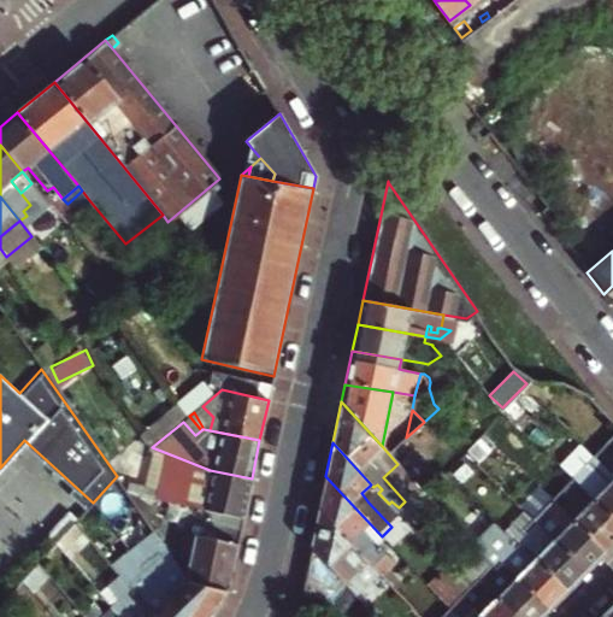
[(152,498),(178,503),(243,517),(252,479),(210,470),(186,460),(182,477),(172,489),(155,486),(152,498)]
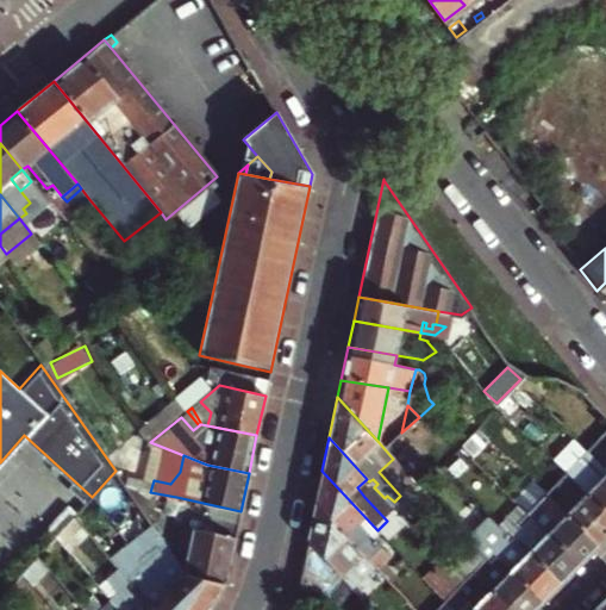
[(605,472),(591,455),(585,461),(579,467),(575,464),(566,473),(569,477),(605,515),(605,472)]
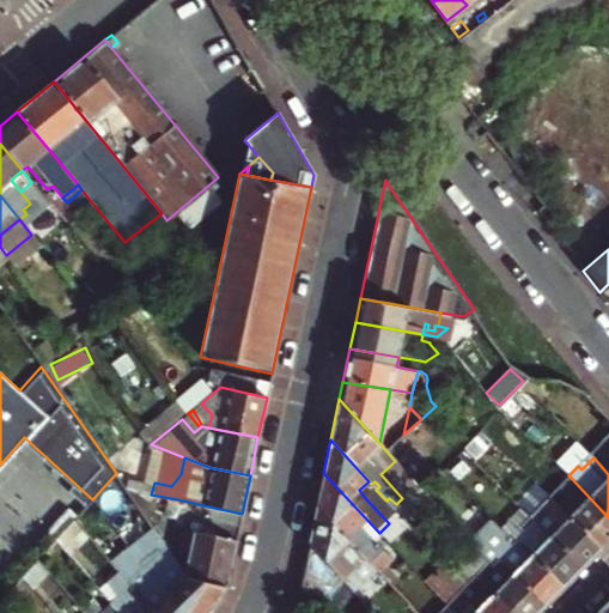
[(584,459),(578,466),(582,469),(588,463),(584,459)]
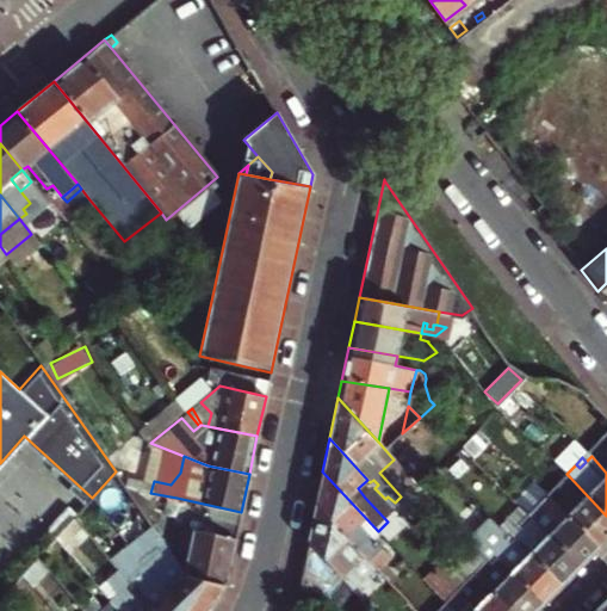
[(322,471),(315,503),(367,560),(375,554),(379,549),(371,539),(379,532),(378,531),(322,471)]
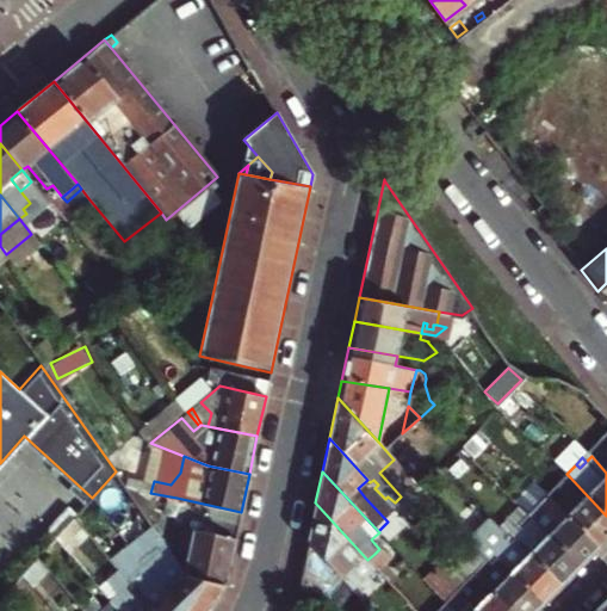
[(556,485),(565,494),(576,505),(567,516),(598,549),(606,539),(606,516),(570,477),(565,482),(562,479),(556,485)]
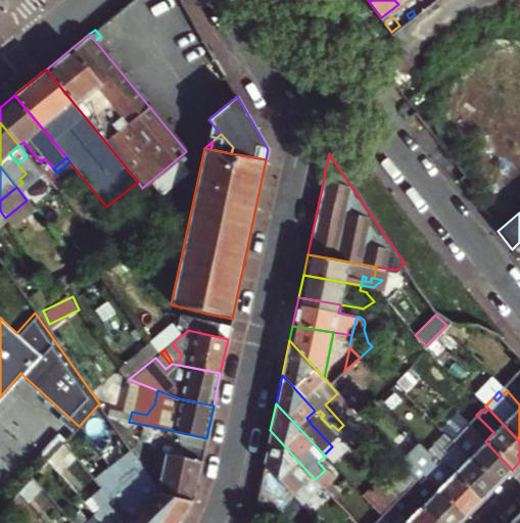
[(321,418),(317,413),(315,411),(306,418),(313,426),(321,418)]
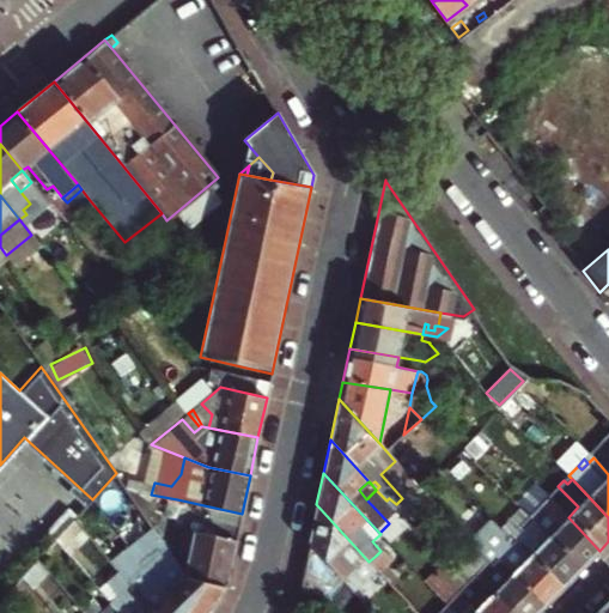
[(150,522),(151,495),(126,489),(150,522)]
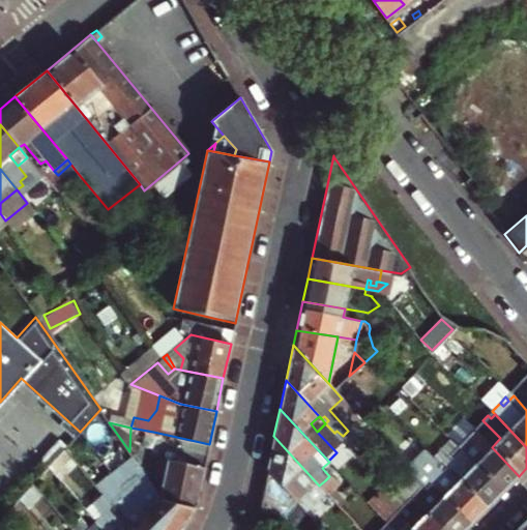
[(500,438),(491,429),(482,437),(492,447),(500,438)]
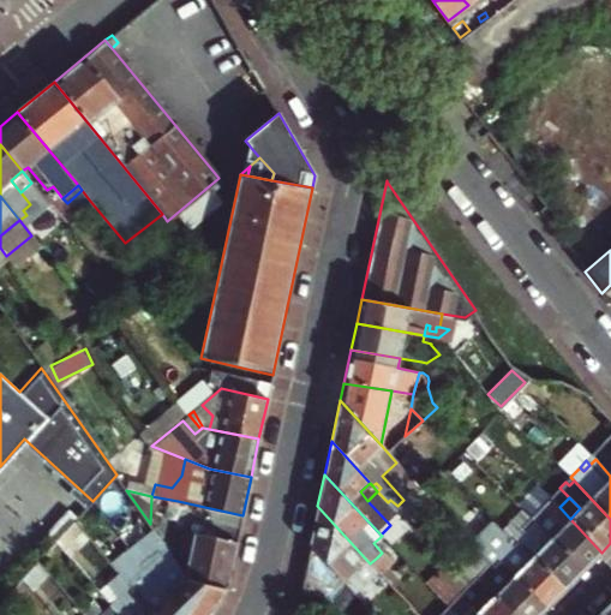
[(243,515),(178,501),(173,525),(181,527),(174,559),(187,578),(185,581),(226,590),(243,515)]
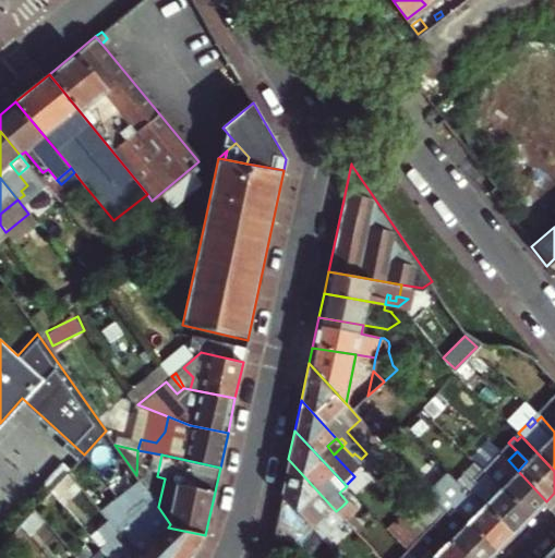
[(546,501),(518,471),(508,460),(503,456),(499,459),(493,464),(508,480),(501,488),(530,519),(546,501)]
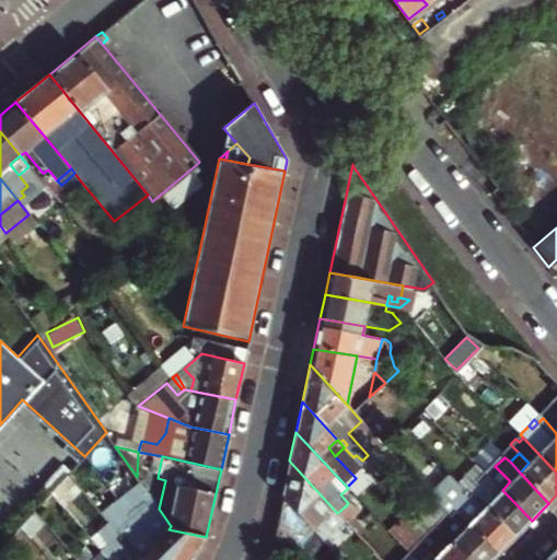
[(337,513),(289,461),(281,497),(312,531),(320,538),(321,539),(343,518),(337,513)]
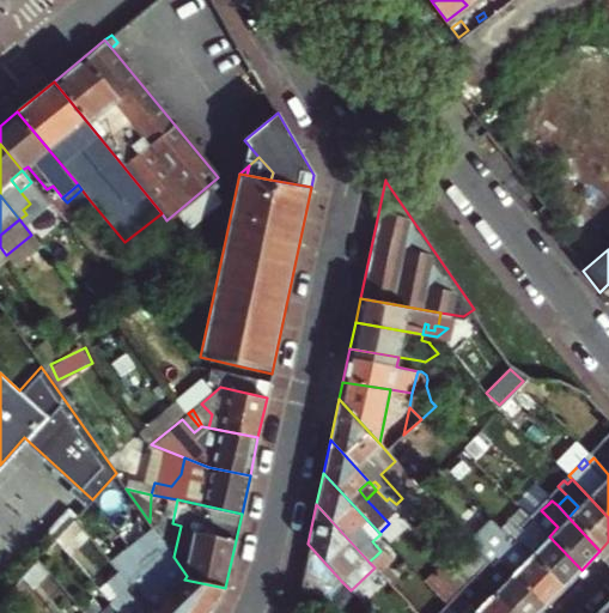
[(521,509),(501,529),(510,536),(518,528),(524,521),(529,516),(521,509)]
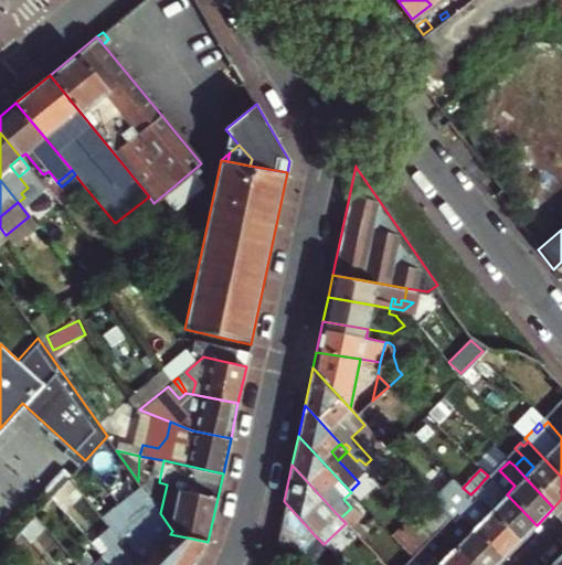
[(62,510),(78,492),(67,479),(51,498),(62,510)]
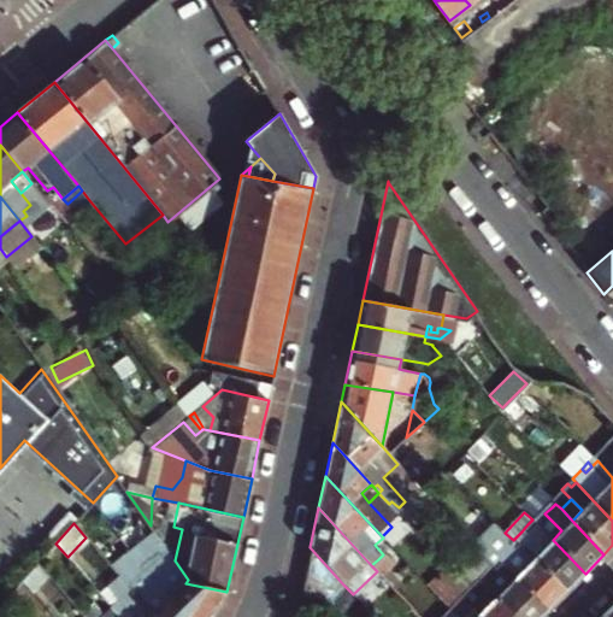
[(528,524),(522,532),(542,552),(534,560),(566,593),(585,574),(553,540),(536,523),(531,528),(528,524)]
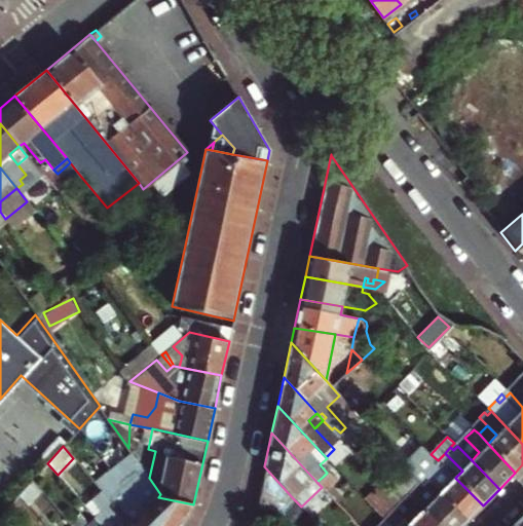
[(337,454),(334,449),(326,457),(327,458),(329,461),(337,454)]
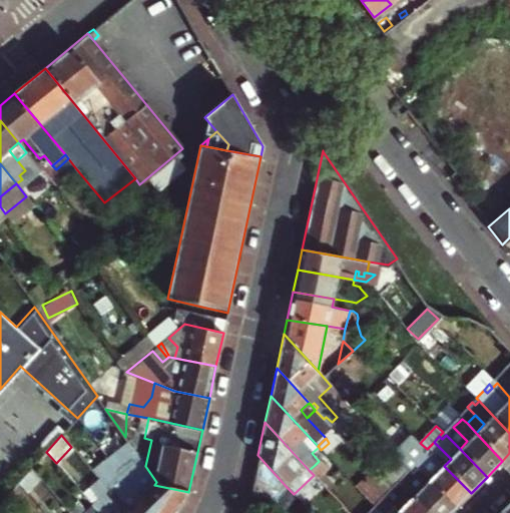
[(417,439),(398,459),(408,469),(423,454),(427,449),(420,443),(417,439)]
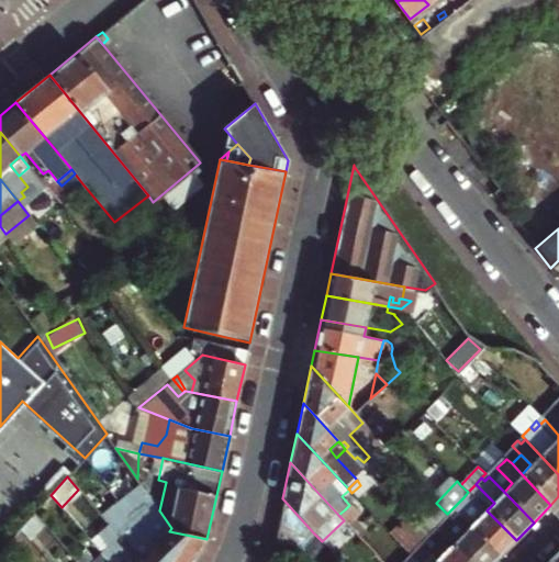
[(494,503),(476,484),(468,492),(471,495),(487,510),(494,503)]
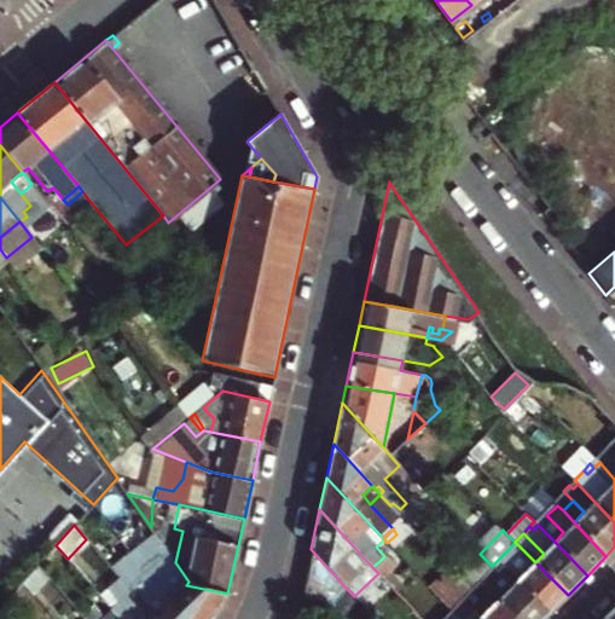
[(510,548),(492,566),(495,570),(500,566),(549,614),(568,595),(535,562),(518,545),(514,550),(510,548)]
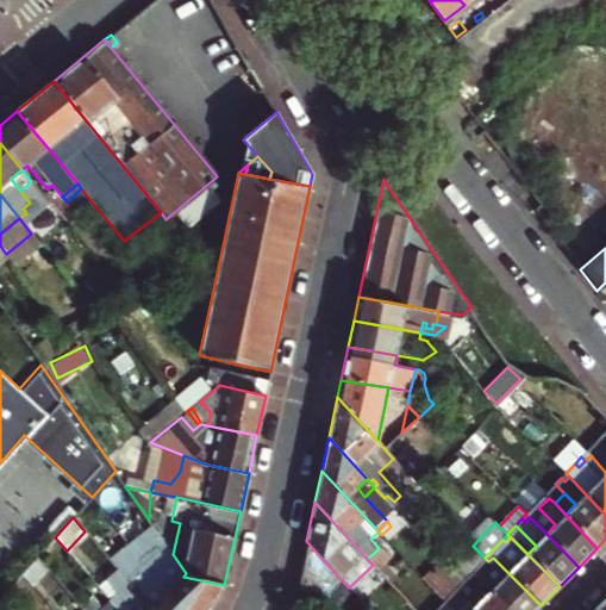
[(306,541),(306,542),(297,586),(311,589),(339,578),(306,541)]
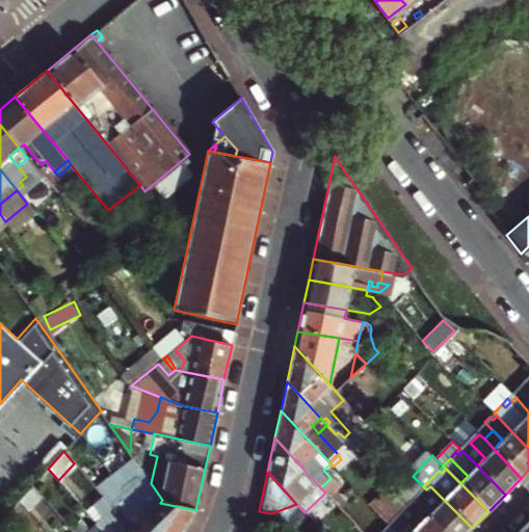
[(423,486),(413,476),(394,497),(403,507),(406,504),(411,500),(423,486)]
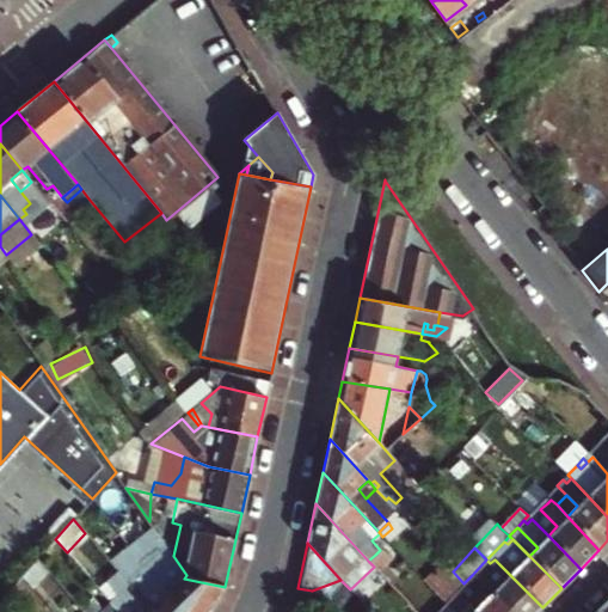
[(186,575),(173,556),(170,551),(164,555),(159,550),(146,560),(170,592),(164,597),(189,611),(209,611),(225,587),(184,579),(186,575)]
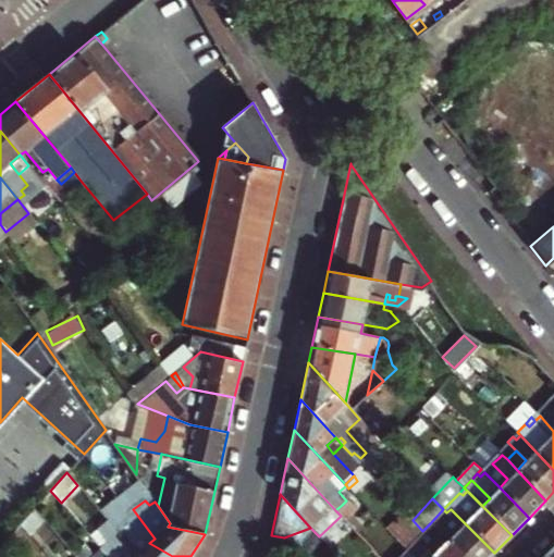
[(357,521),(342,505),(335,510),(341,516),(351,527),(357,521)]
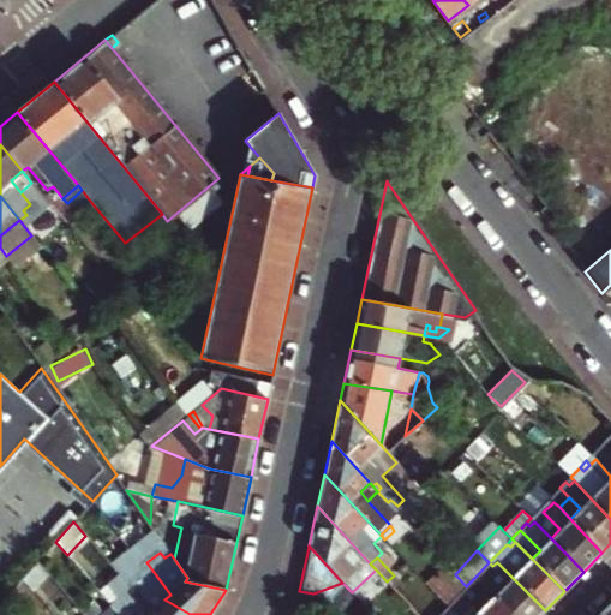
[(492,566),(489,562),(474,578),(478,581),(511,614),(540,614),(545,610),(497,562),(492,566)]
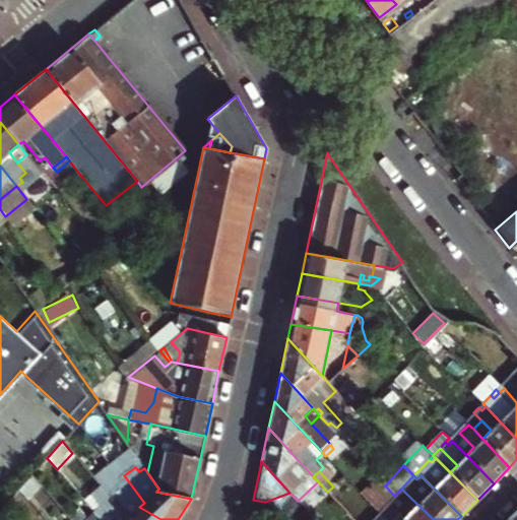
[(129,519),(114,501),(109,496),(104,490),(93,477),(83,486),(97,503),(110,518),(108,519),(129,519)]
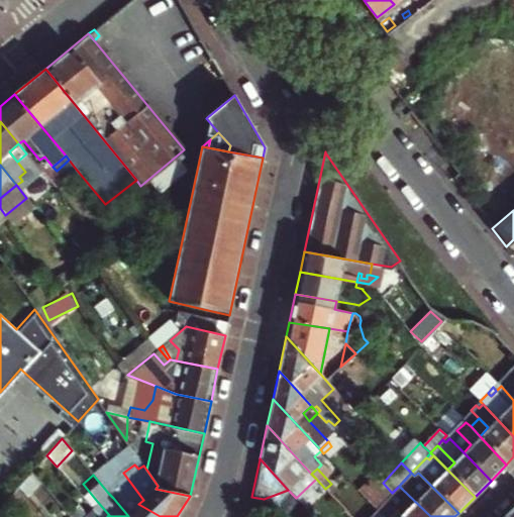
[(108,493),(113,498),(128,516),(160,516),(138,504),(119,476),(109,483),(113,489),(108,493)]
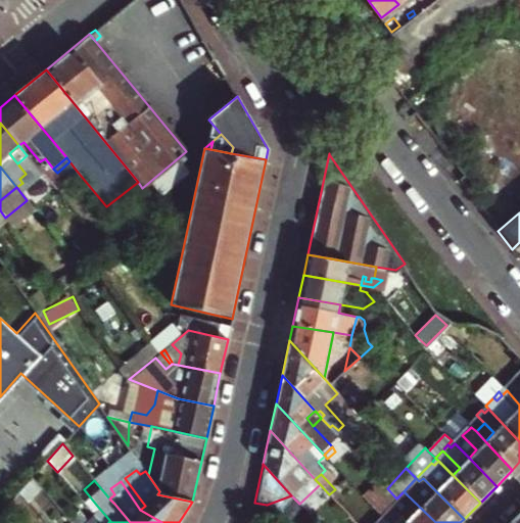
[(398,503),(406,510),(412,516),(404,522),(435,522),(407,494),(403,498),(398,503)]
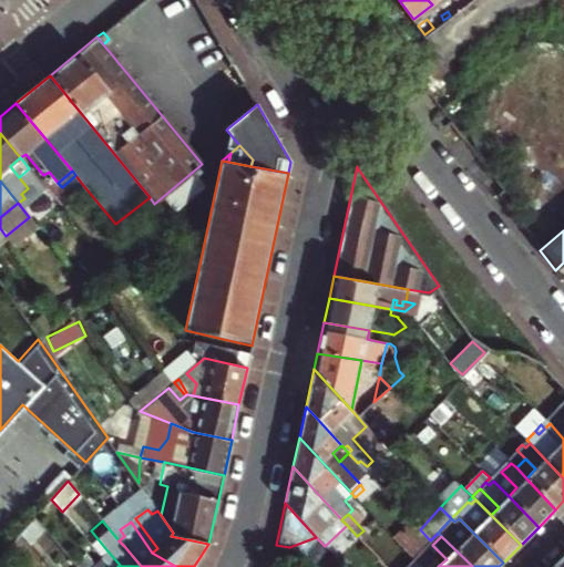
[(307,559),(324,545),(316,537),(289,547),(307,559)]
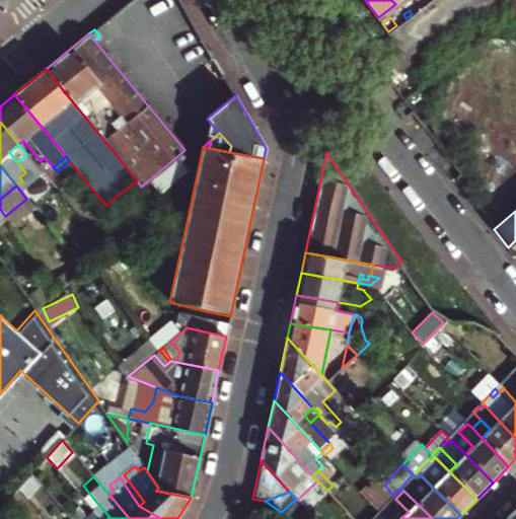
[(107,518),(109,517),(96,502),(90,507),(96,514),(100,518),(107,518)]
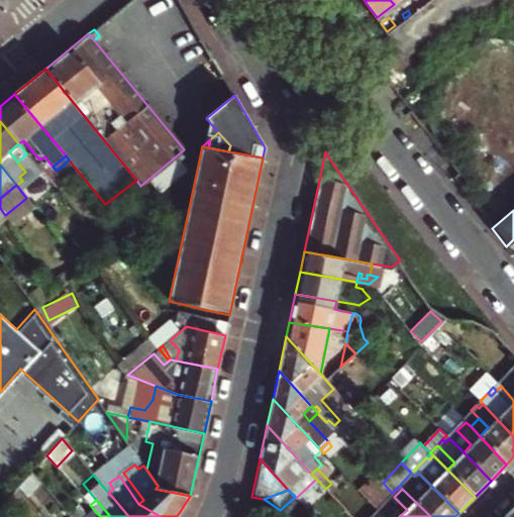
[(399,516),(407,510),(401,504),(393,511),(398,516),(399,516)]
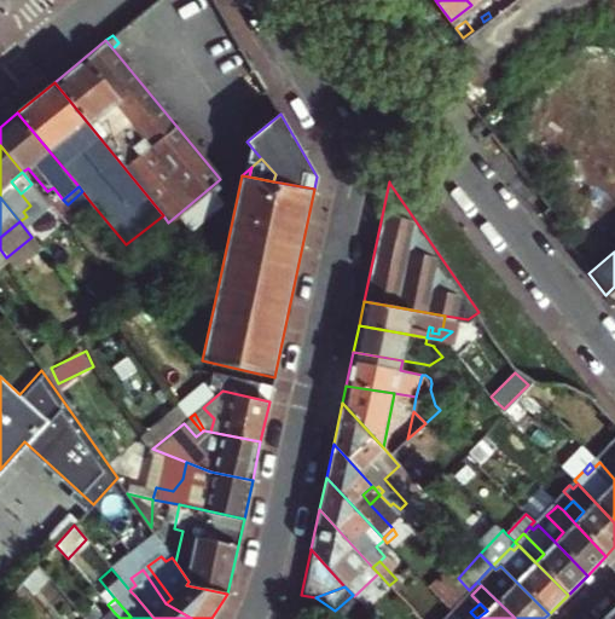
[(104,618),(92,605),(81,614),(85,618),(104,618)]
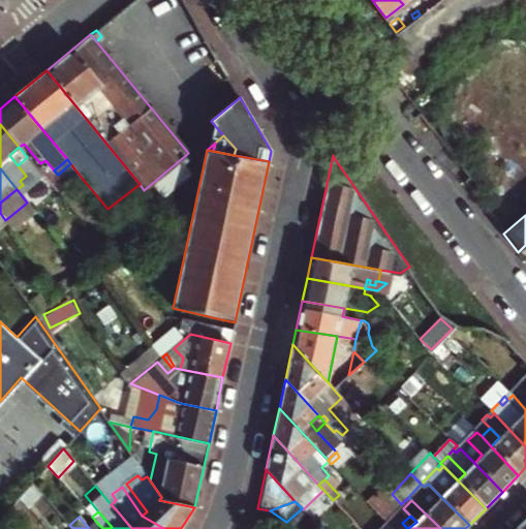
[(407,528),(402,523),(396,517),(392,521),(389,518),(384,522),(391,528),(407,528)]
